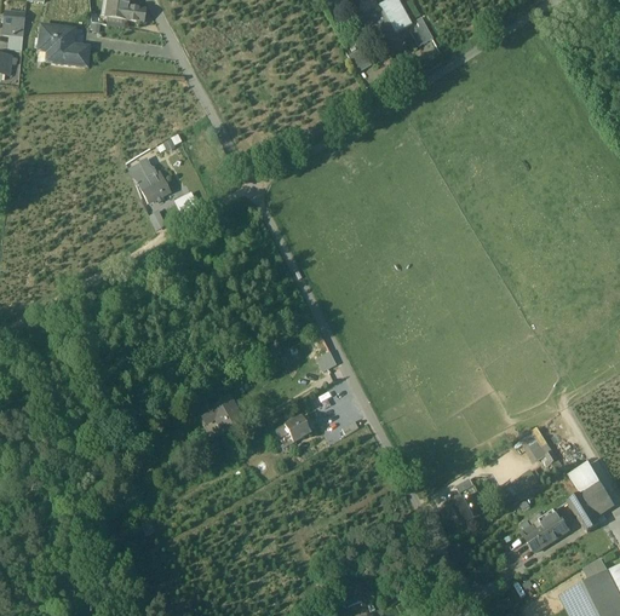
[(112,0),(109,16),(126,18),(128,5),(128,0),(112,0)]
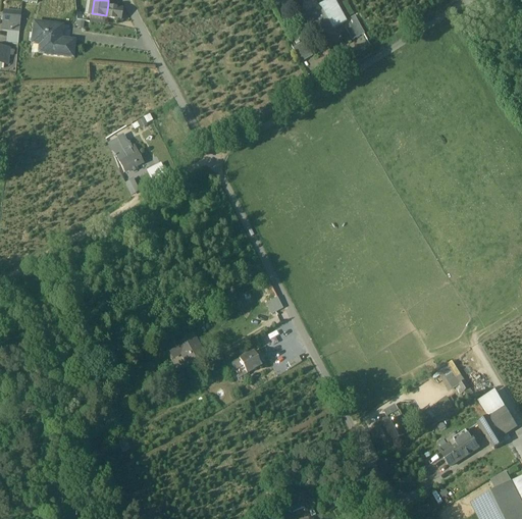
[(325,0),(303,12),(307,19),(307,20),(308,22),(309,22),(314,33),(329,23),(331,28),(346,19),(334,0),(325,0)]
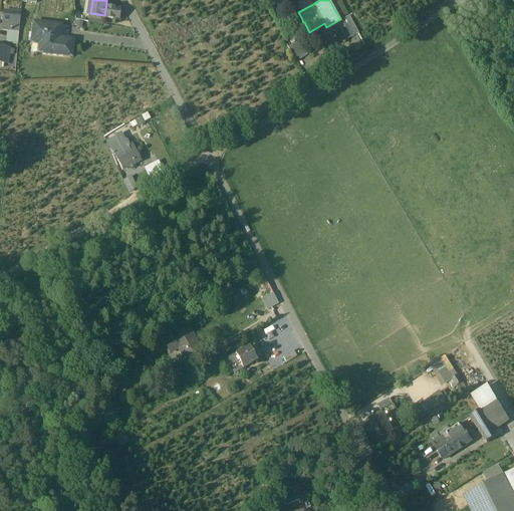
[(120,6),(106,4),(104,15),(120,17),(122,16),(122,13),(121,11),(119,11),(120,6)]
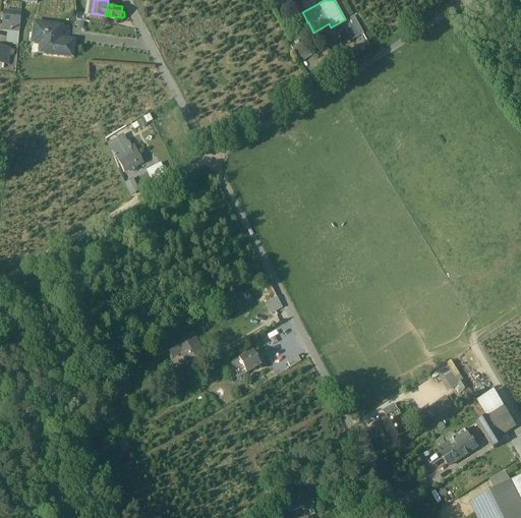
[(21,9),(4,8),(2,27),(19,29),(21,9)]
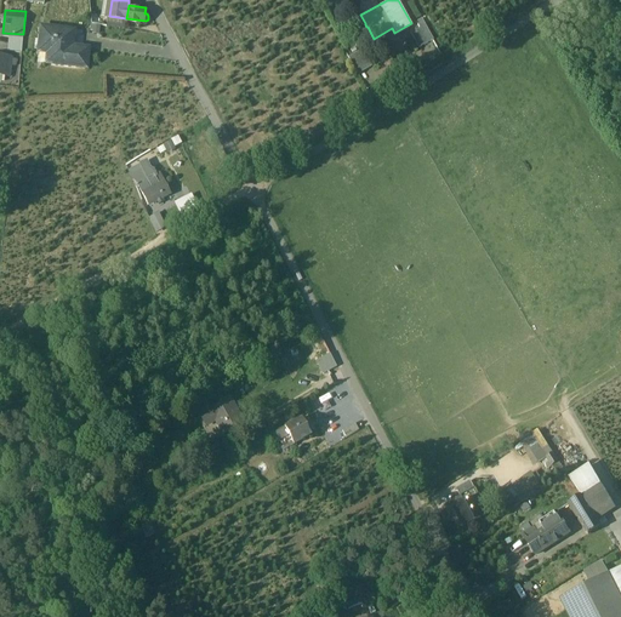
[(425,23),(411,30),(419,44),(433,36),(425,23)]
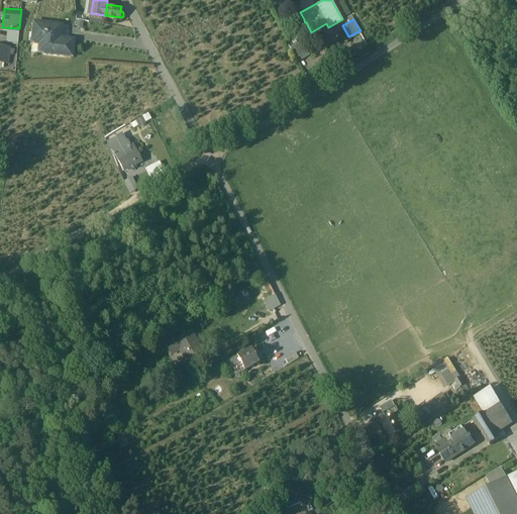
[(61,23),(34,20),(32,38),(40,39),(39,50),(72,54),(74,38),(60,36),(61,23)]
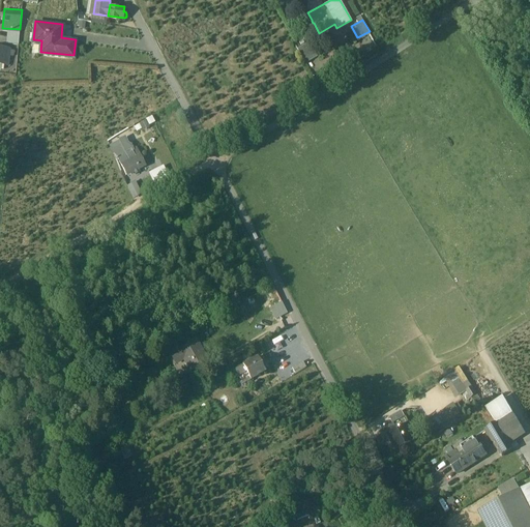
[(311,41),(299,48),(305,60),(317,53),(311,41)]
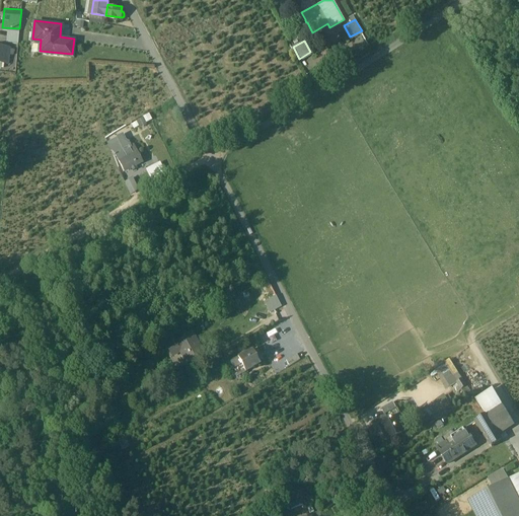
[(123,147),(126,152),(136,146),(134,142),(130,144),(128,140),(124,138),(122,133),(117,135),(123,147)]
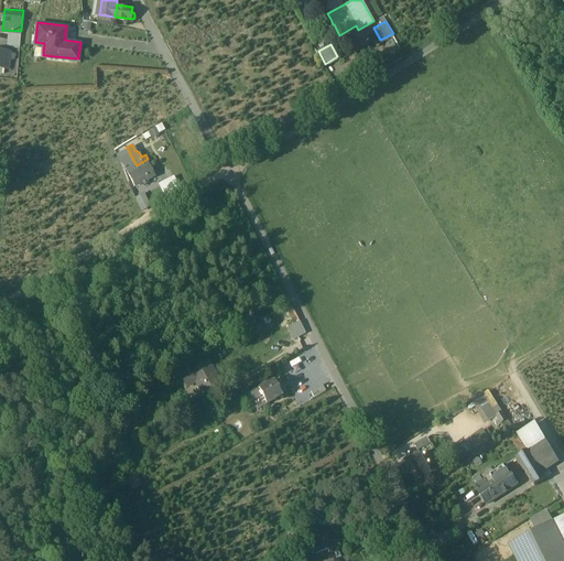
[(127,147),(119,151),(125,163),(133,160),(127,147)]
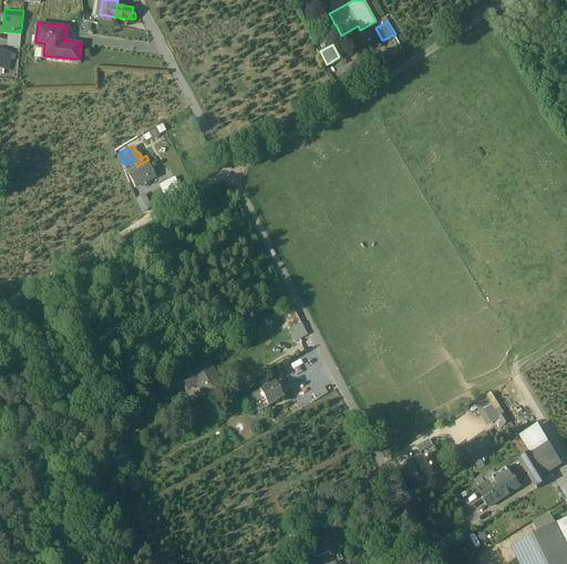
[(137,166),(135,166),(137,170),(130,174),(135,184),(155,174),(148,160),(137,166)]
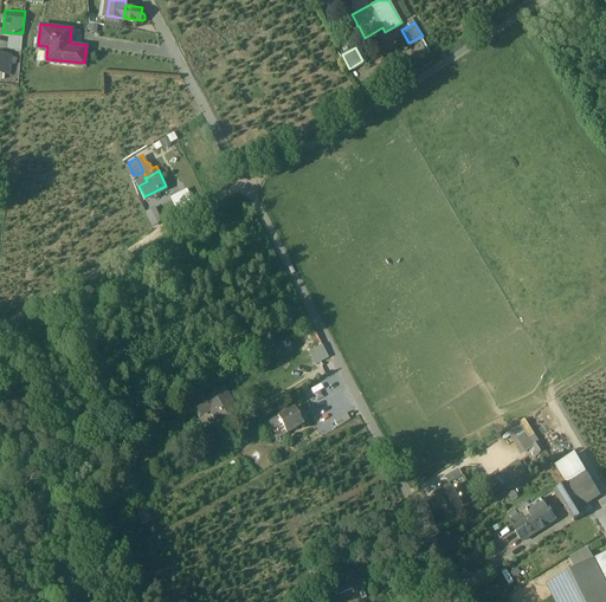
[(143,172),(134,175),(139,186),(147,181),(144,177),(147,177),(143,172)]
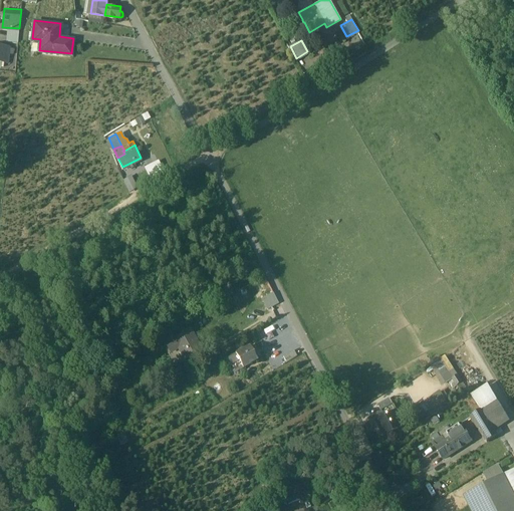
[(130,189),(139,185),(133,173),(124,176),(130,189)]
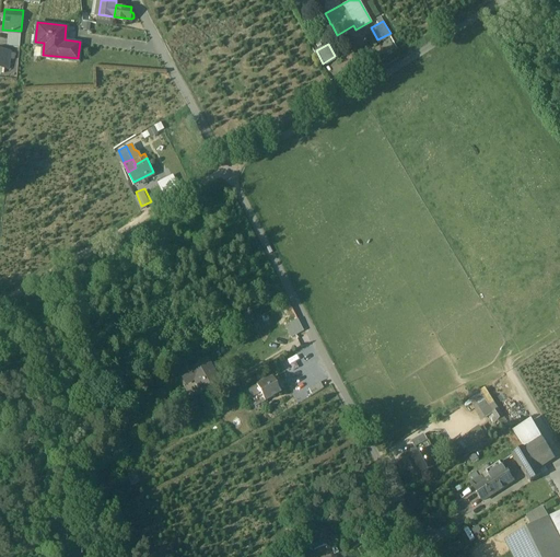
[(293,334),(303,328),(298,316),(287,322),(293,334)]
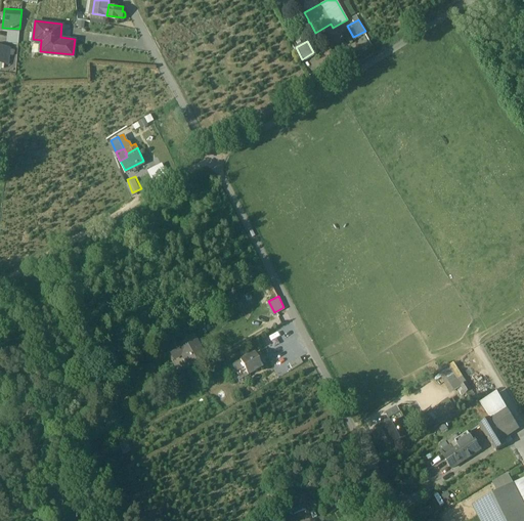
[(193,333),(172,346),(178,355),(182,353),(188,364),(206,354),(193,333)]
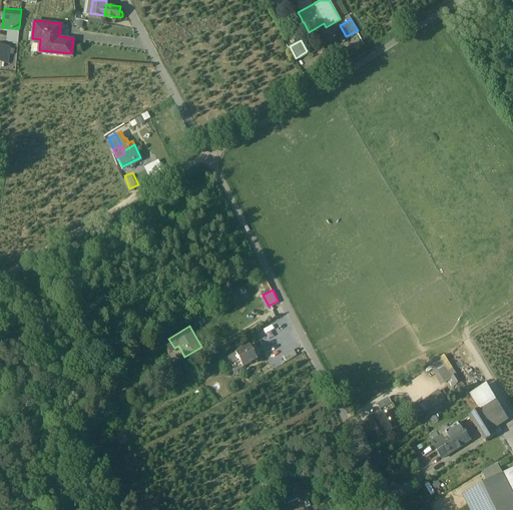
[(257,358),(249,344),(235,351),(242,365),(257,358)]
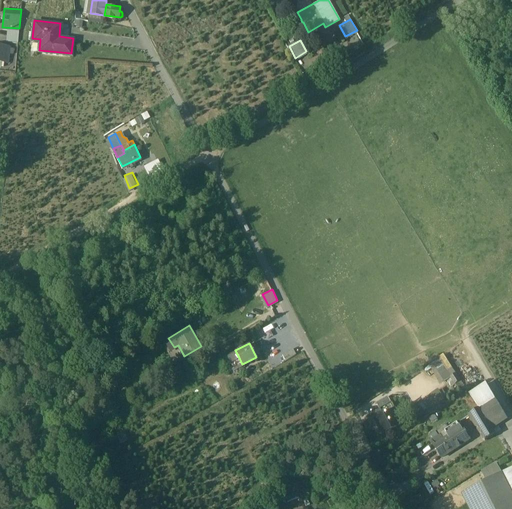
[(293,346),(282,352),(286,358),(296,352),(293,346)]
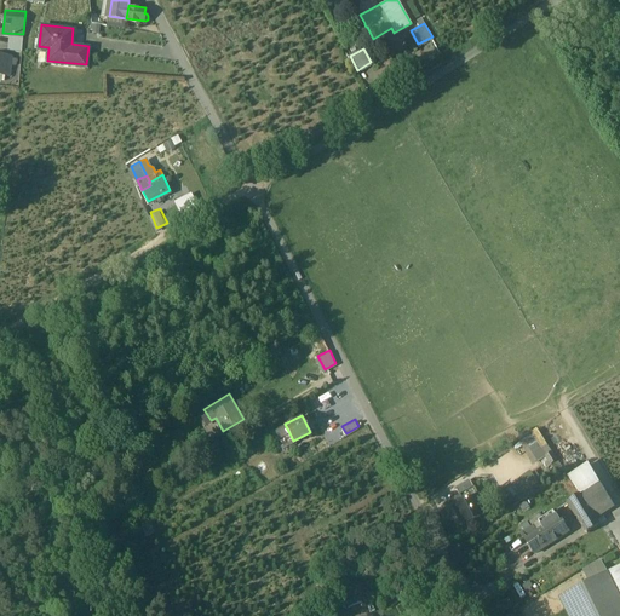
[(285,424),(274,430),(282,447),(293,441),(285,424)]
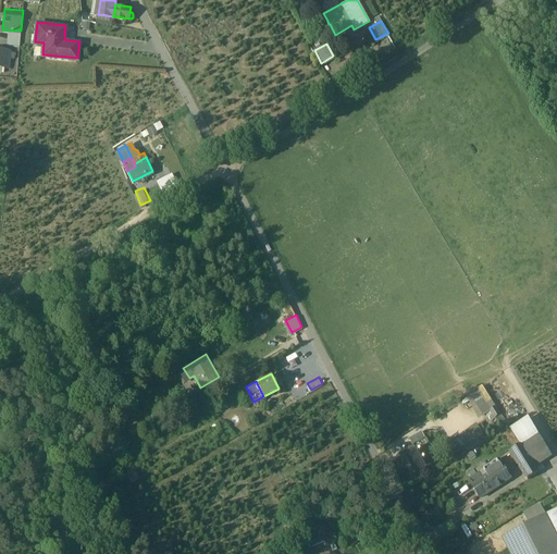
[(496,404),(490,408),(494,416),(500,411),(496,404)]
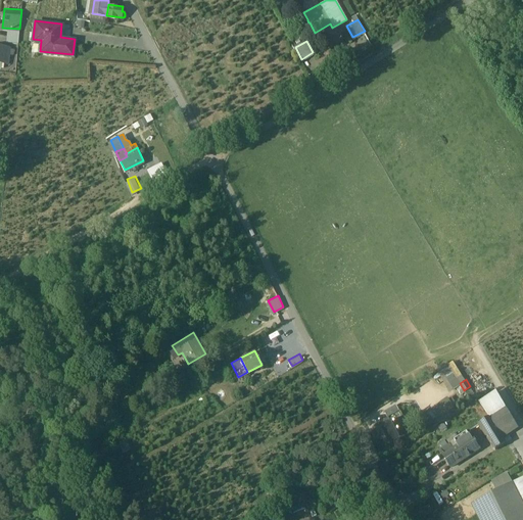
[(497,390),(480,400),(489,415),(489,416),(491,418),(507,408),(497,390)]
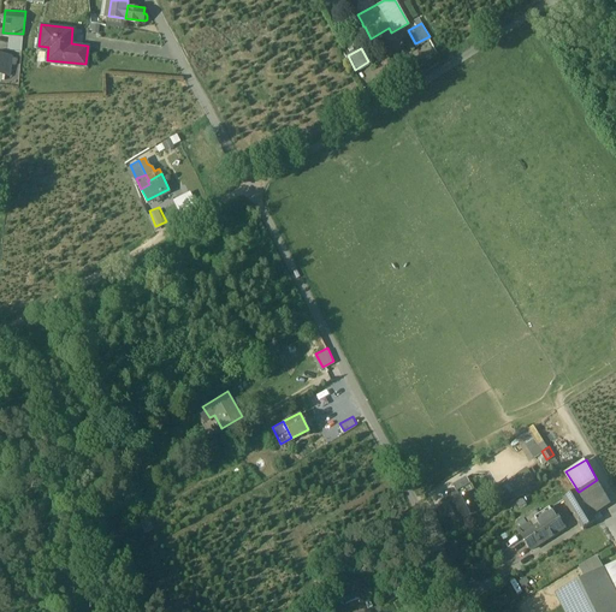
[(515,497),(540,480),(529,464),(505,482),(515,497)]
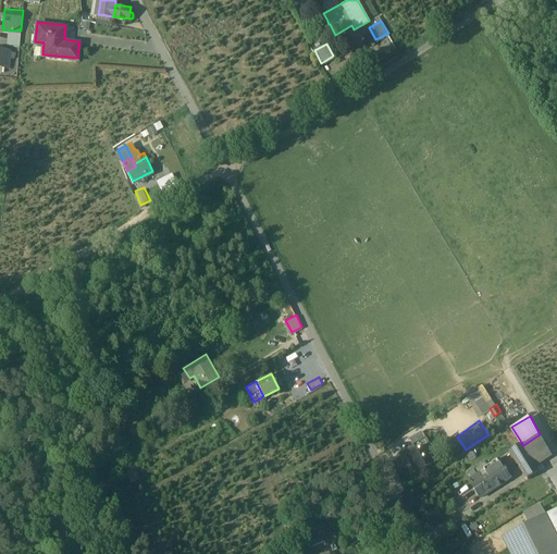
[(421,430),(410,435),(413,443),(425,436),(421,430)]
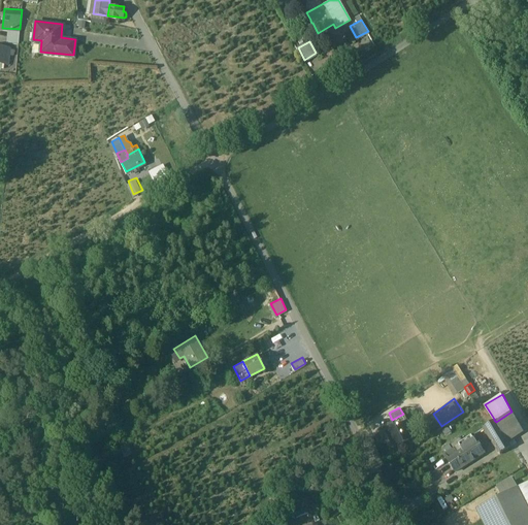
[(512,412),(496,422),(503,432),(519,422),(512,412)]
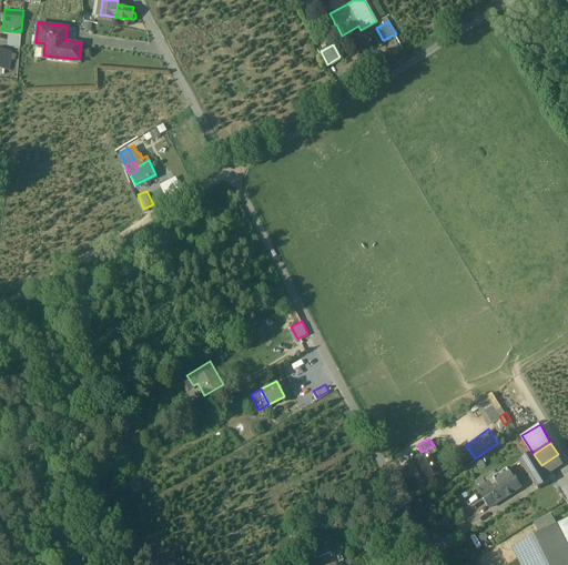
[(434,445),(422,452),(425,457),(415,463),(424,480),(440,471),(432,454),(436,451),(434,445)]
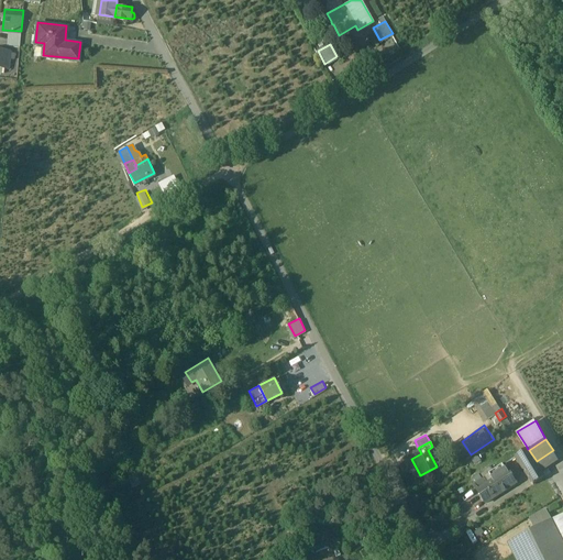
[(529,450),(527,448),(516,454),(533,483),(536,482),(534,481),(544,474),(540,468),(537,461),(529,450)]
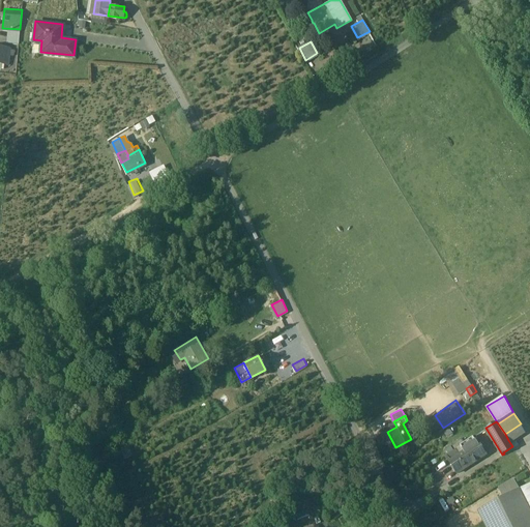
[(521,423),(505,434),(508,440),(524,430),(521,423)]
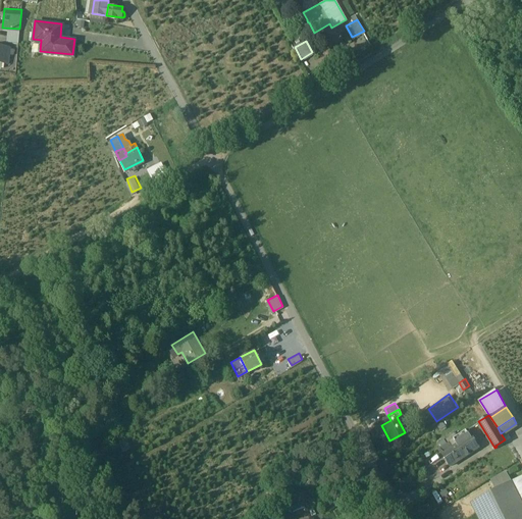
[(470,434),(457,443),(465,455),(478,447),(470,434)]
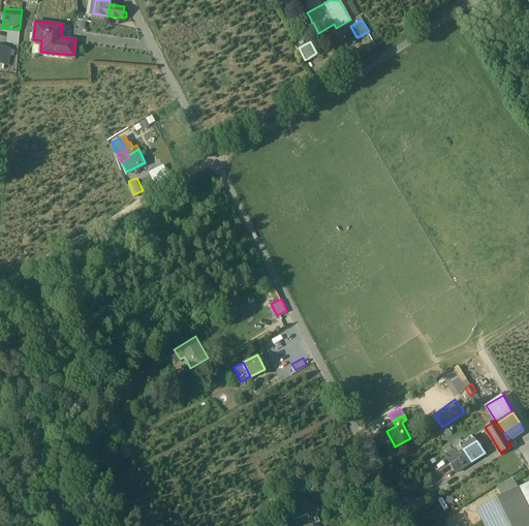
[(127,444),(120,447),(124,456),(131,453),(127,444)]
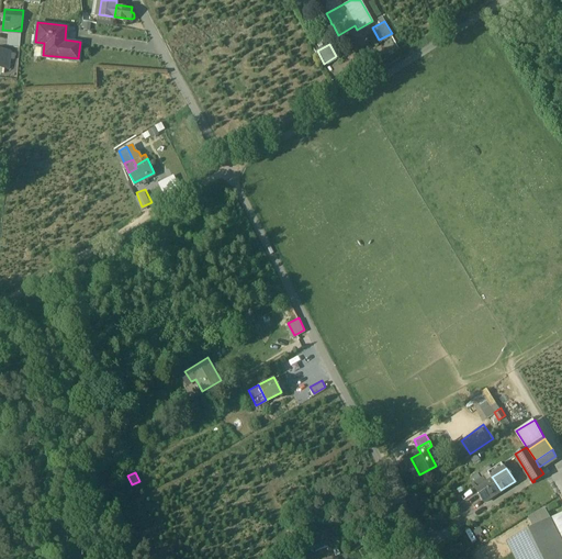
[(484,474),(474,481),(478,487),(487,480),(484,474)]
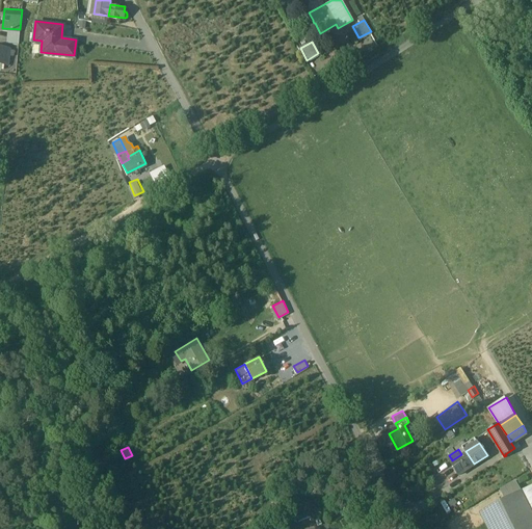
[(461,454),(452,460),(459,473),(474,464),(466,451),(461,454)]
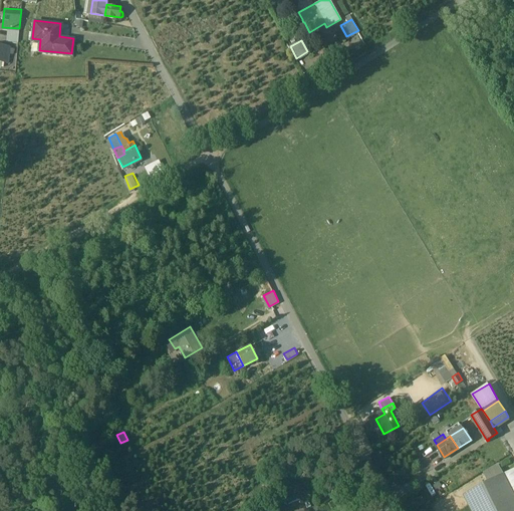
[(488,476),(504,467),(500,460),(484,469),(488,476)]
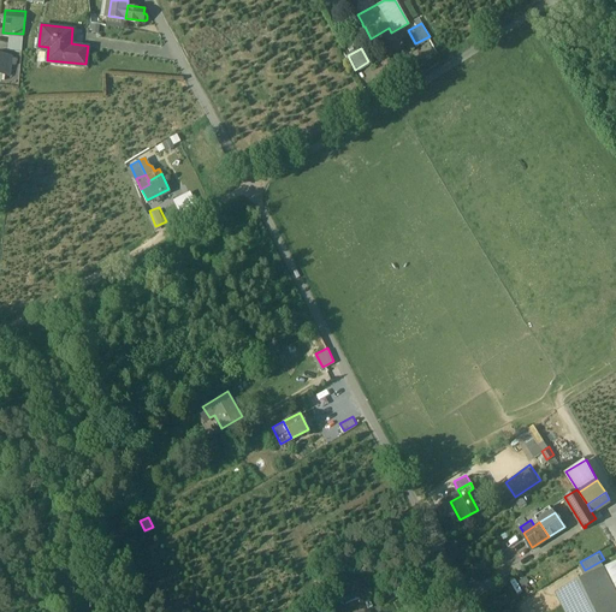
[(615,611),(615,559),(556,590),(566,611),(615,611)]
